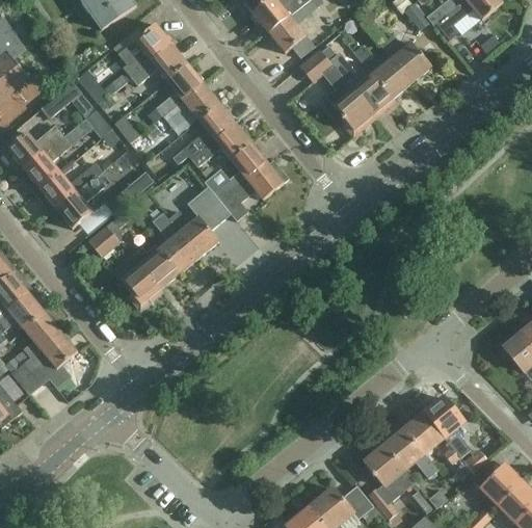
[(84,0),(83,1),(102,29),(135,5),(132,0),(84,0)]
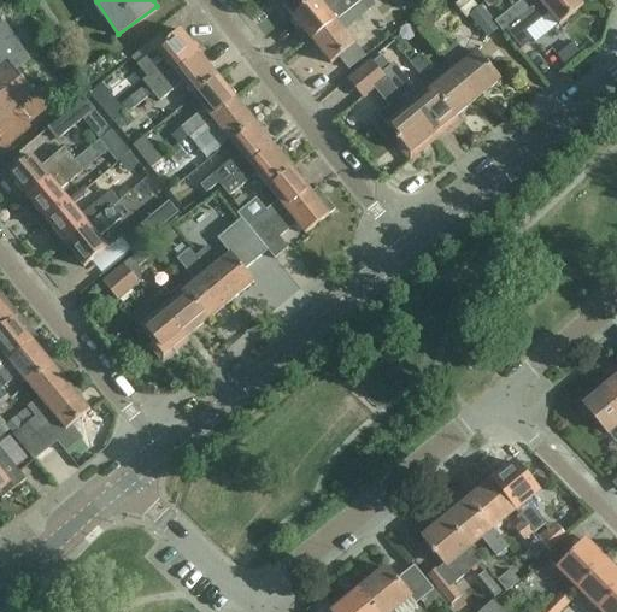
[(280,0),(293,16),(311,0),(280,0)]
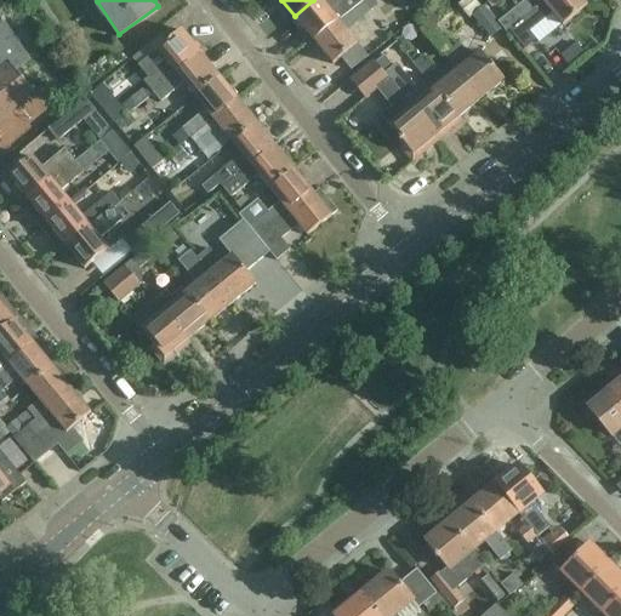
[(314,39),(360,0),(313,0),(295,16),(314,39)]
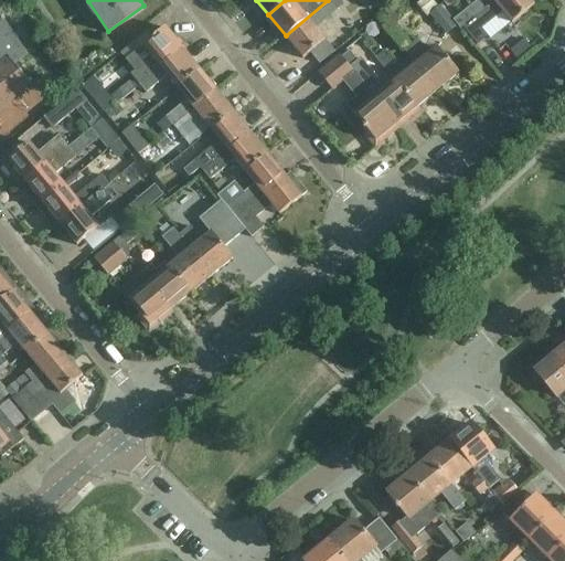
[(328,0),(286,35),(302,55),(310,50),(319,61),(334,49),(324,38),(315,25),(343,2),(341,0),(328,0)]
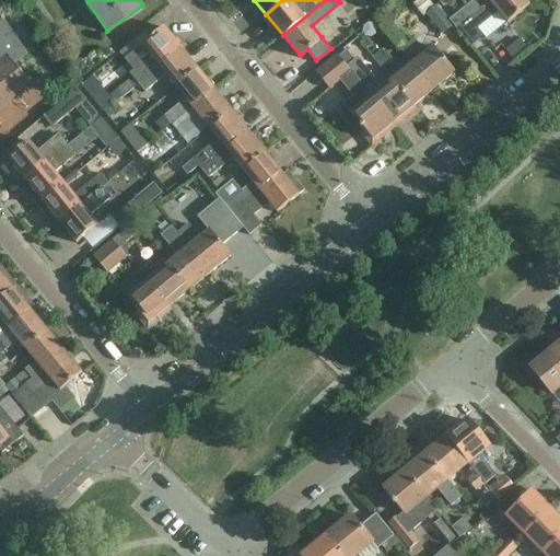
[(467,19),(456,27),(470,44),(482,33),(477,26),(498,9),(506,21),(529,2),(527,0),(489,0),(467,19)]
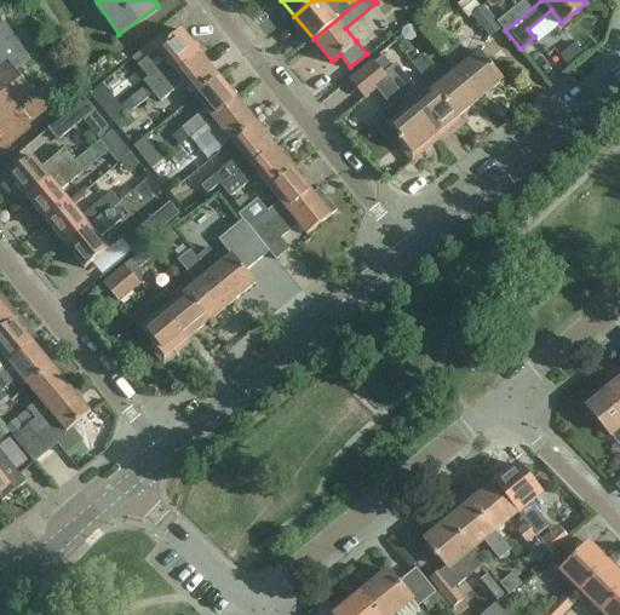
[(491,34),(500,26),(497,19),(483,3),(472,11),(491,34)]
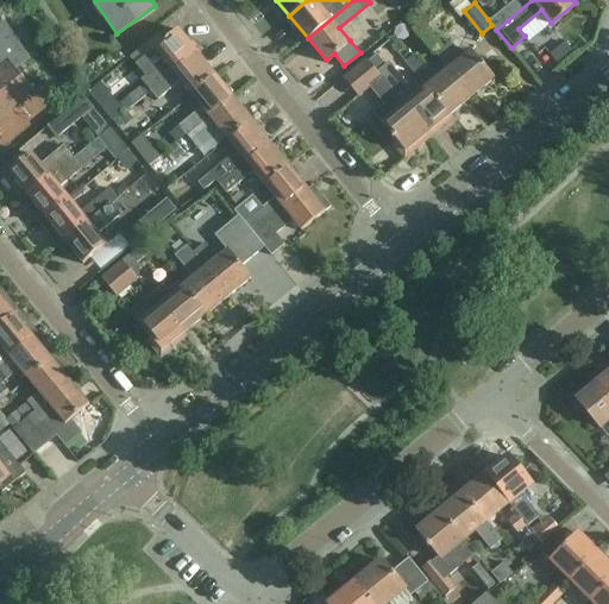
[(500,11),(488,19),(491,25),(496,30),(508,20),(500,11)]
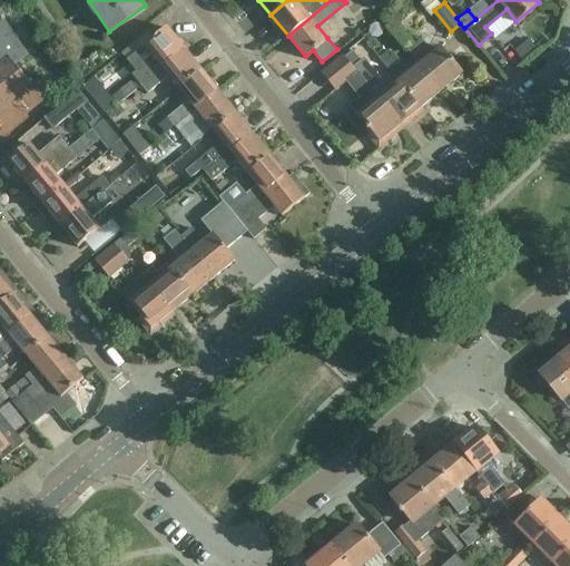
[(402,12),(392,11),(391,23),(401,25),(402,12)]
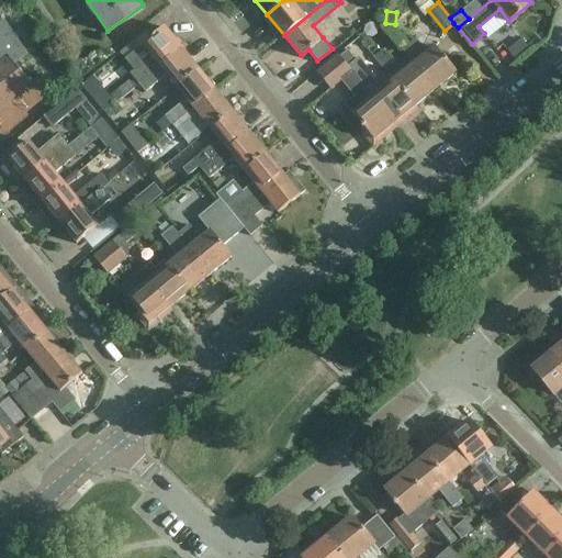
[(0,105),(31,81),(14,60),(25,52),(0,13),(0,105)]
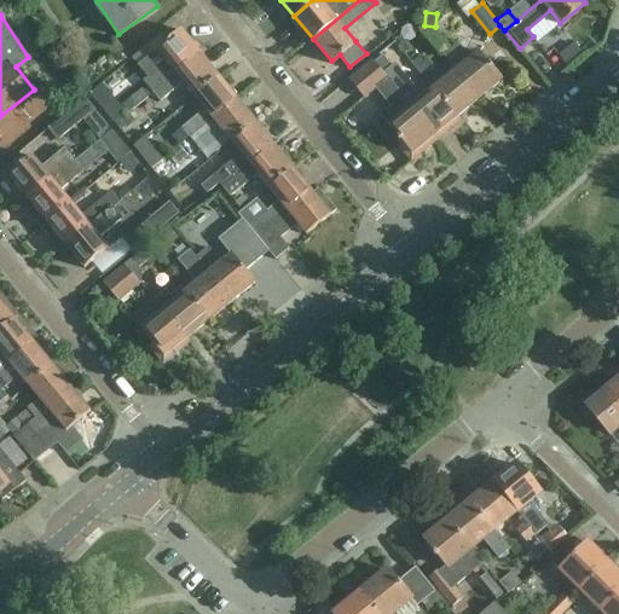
[(372,28),(382,41),(398,32),(388,17),(372,28)]
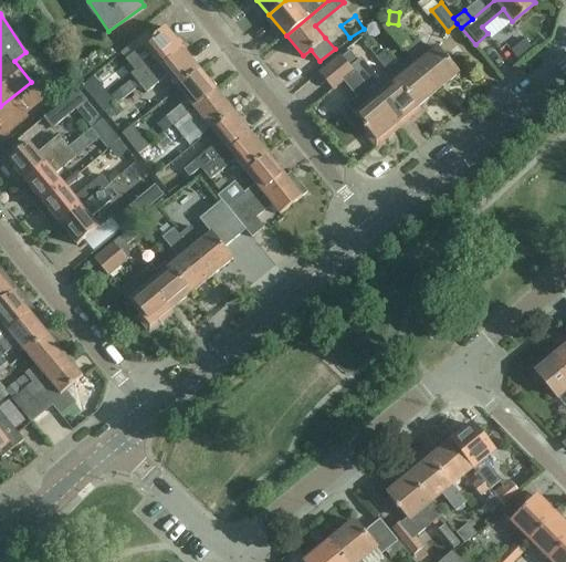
[(139,82),(184,47),(166,24),(147,40),(142,33),(122,50),(128,58),(144,45),(152,54),(130,72),(139,82)]
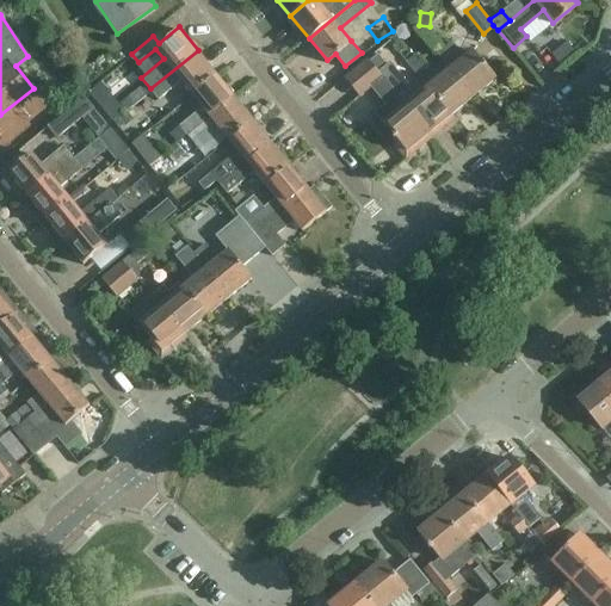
[(473,49),(461,59),(458,55),(461,53),(450,41),(437,51),(450,68),(473,96),(495,76),(473,49)]
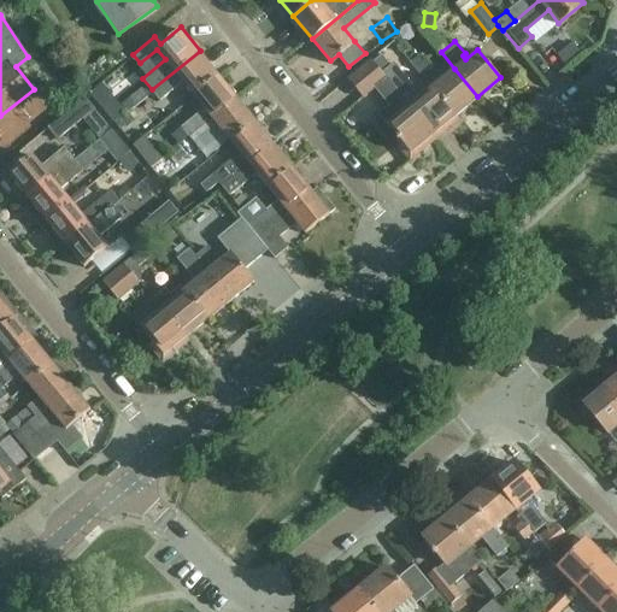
[(193,94),(218,74),(200,51),(152,89),(159,99),(182,80),(193,94)]
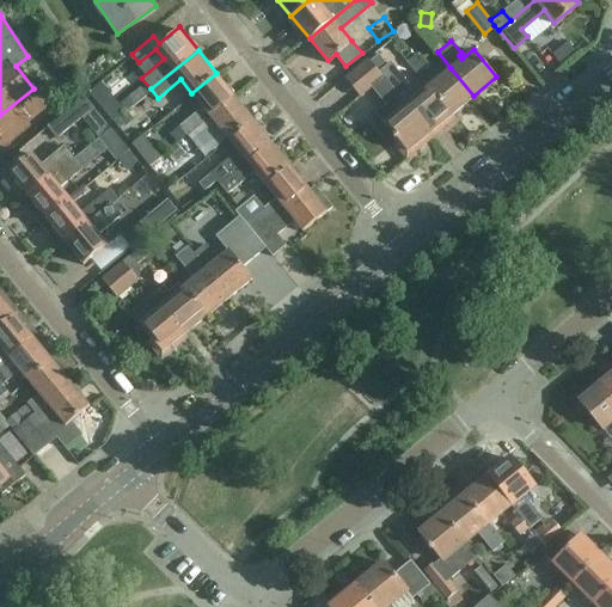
[(417,73),(428,63),(417,50),(405,60),(417,73)]
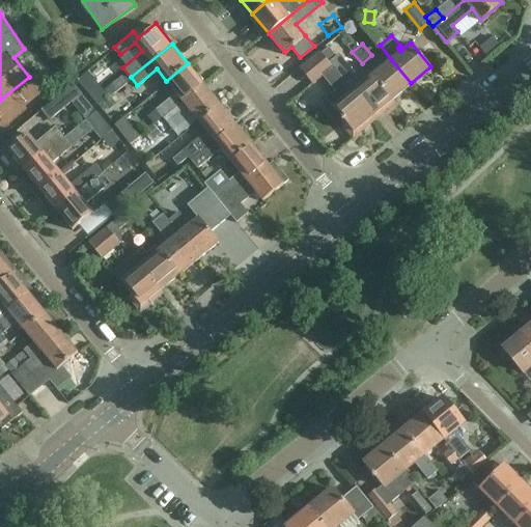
[(353,90),(371,114),(381,107),(384,110),(394,102),(371,75),(363,81),(338,52),(335,54),(329,45),(326,47),(319,52),(352,91),(353,90)]
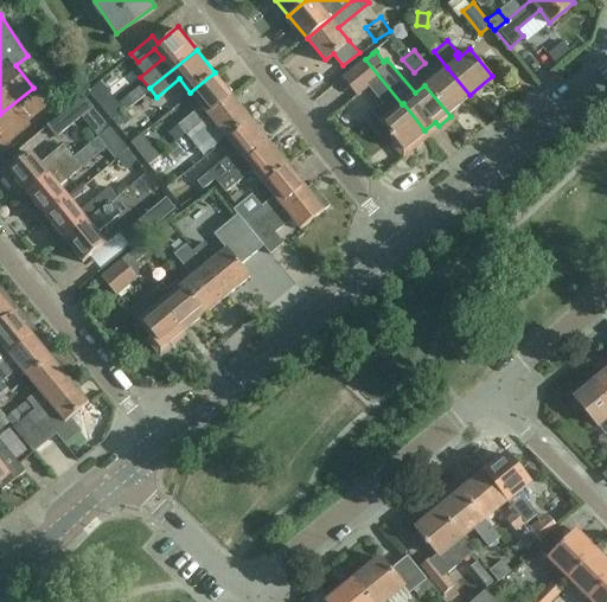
[(403,103),(402,104),(365,59),(344,78),(358,94),(370,84),(383,101),(371,110),(393,135),(389,139),(403,155),(420,142),(416,138),(425,130),(403,103)]
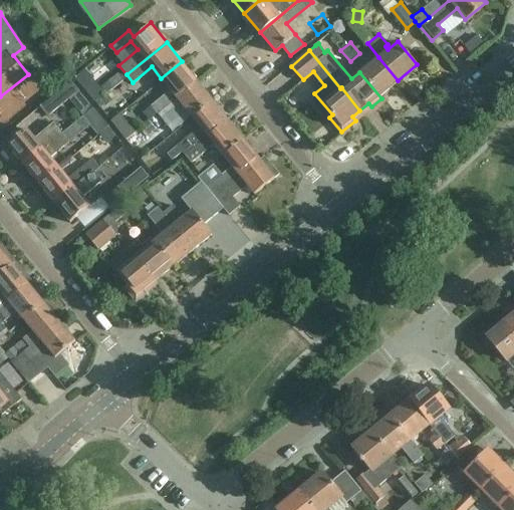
[(379,94),(398,80),(378,57),(359,72),(381,98),(382,97),(379,94)]
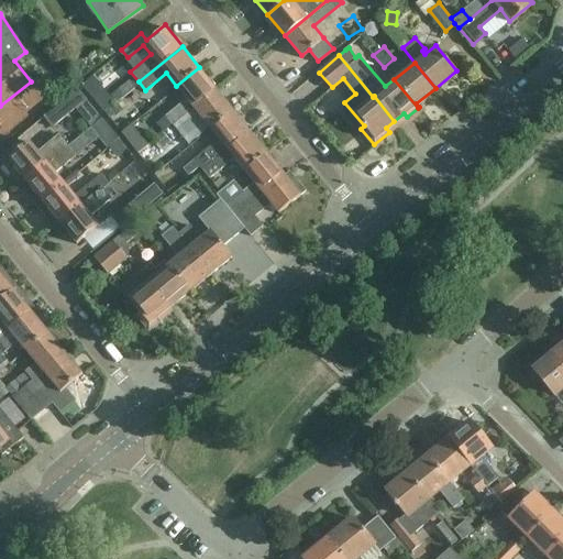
[(199,67),(176,86),(186,97),(165,114),(173,123),(216,88),(199,67)]
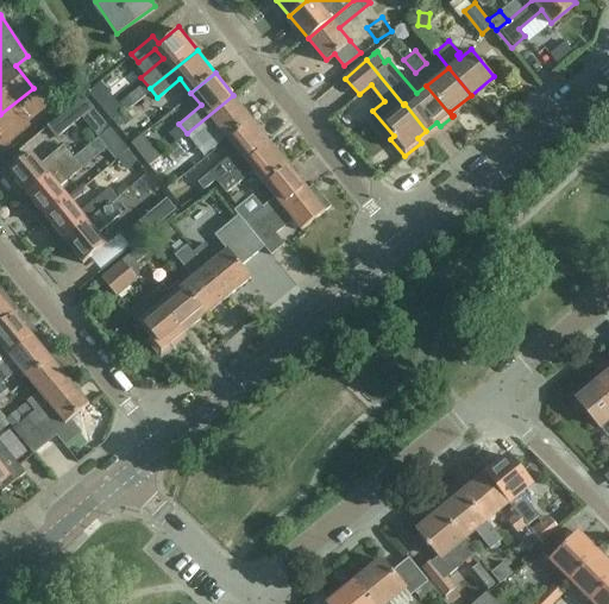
[(494,83),(399,161),(410,175),(506,96),(494,83)]
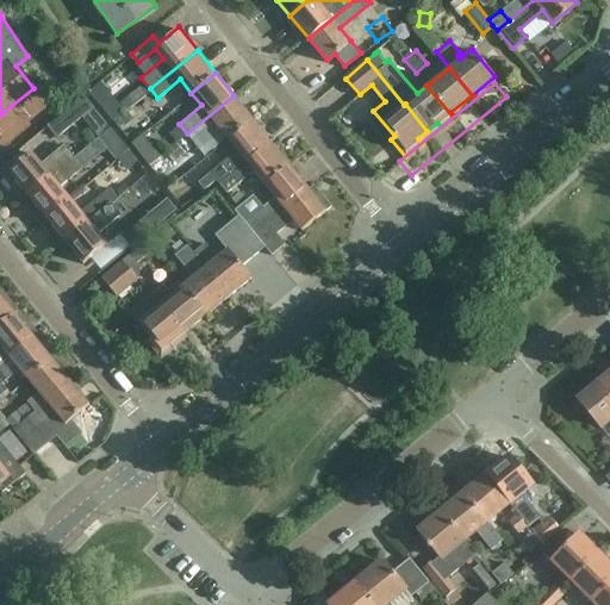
[(83,94),(69,105),(47,124),(56,136),(79,117),(93,106),(83,94)]
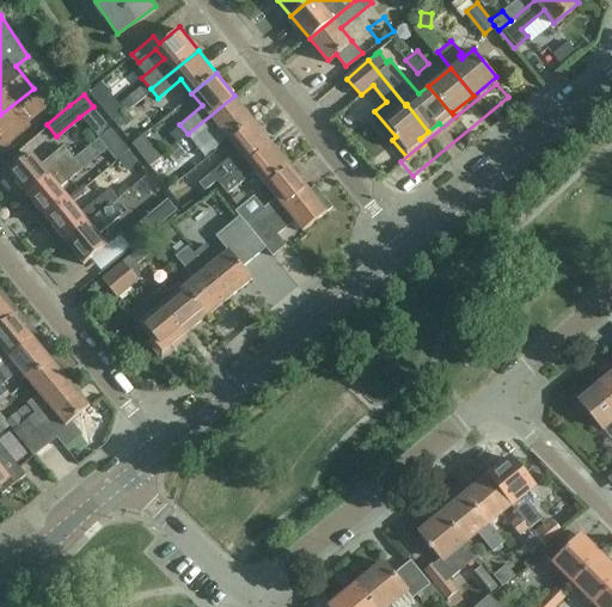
[(228,138),(254,118),(234,96),(188,134),(179,140),(188,149),(219,126),(228,138)]
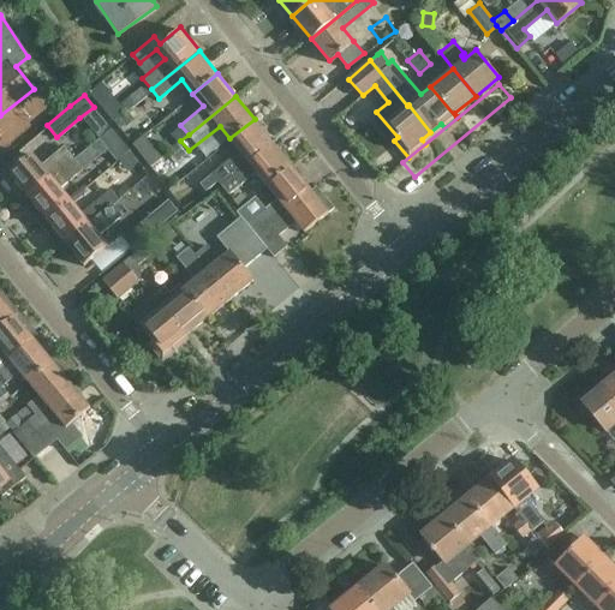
[(126,109),(119,115),(126,125),(135,118),(135,117),(129,109),(127,109),(126,109)]
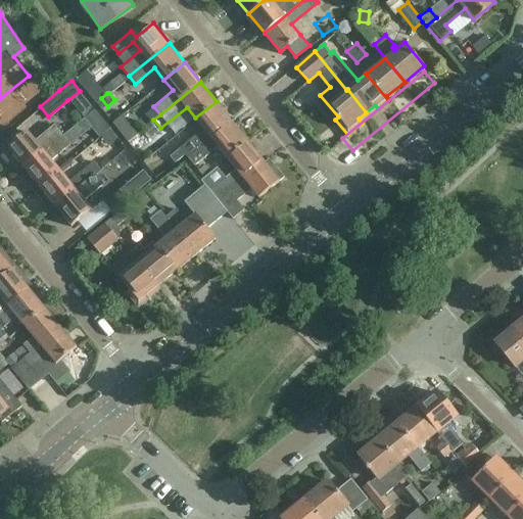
[(217,101),(195,118),(202,127),(172,153),(177,159),(185,152),(188,156),(232,121),(217,101)]
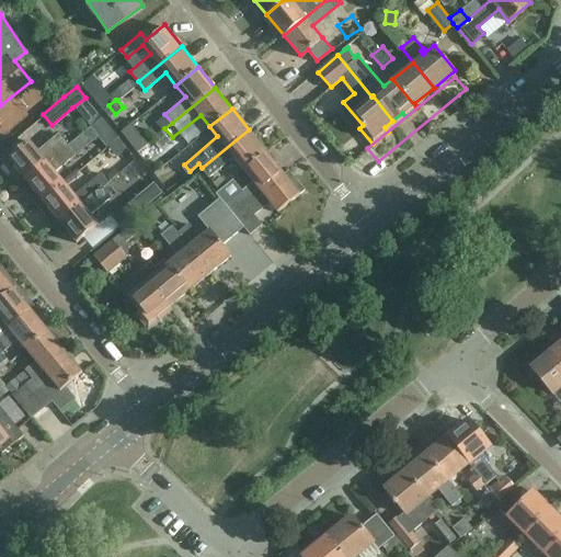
[(94,140),(106,132),(93,113),(80,122),(94,140)]
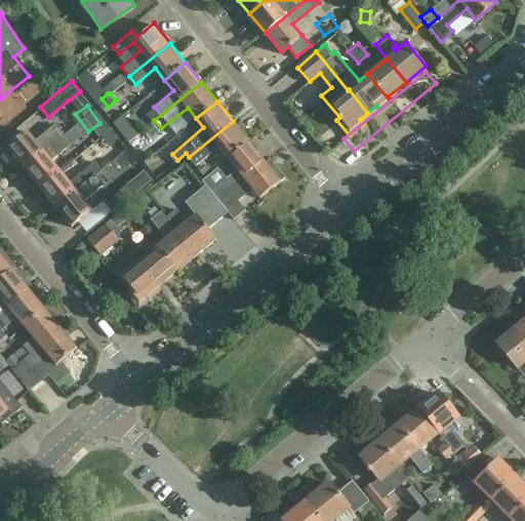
[(113,121),(128,141),(138,133),(125,117),(128,114),(126,111),(113,121)]
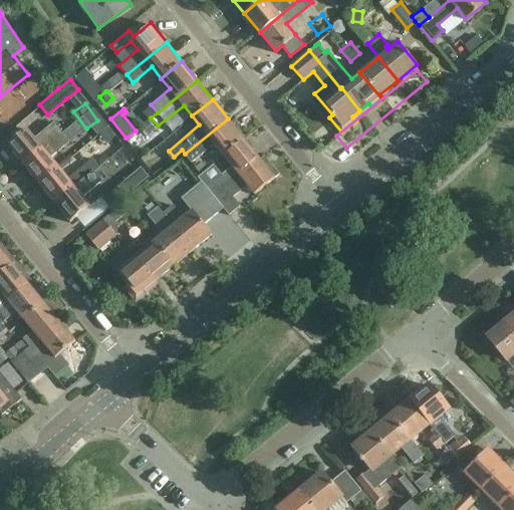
[(223,154),(243,138),(228,118),(185,154),(191,161),(213,143),(223,154)]
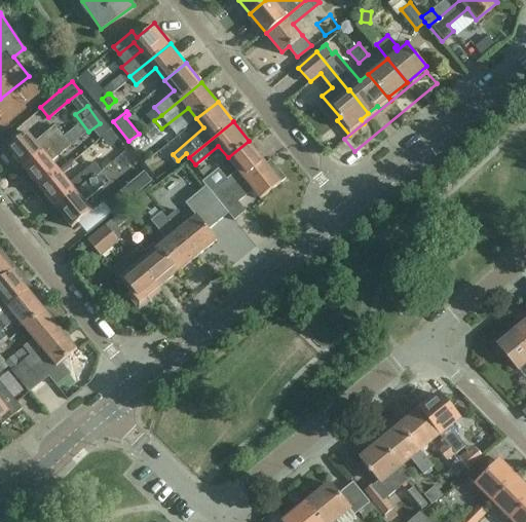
[(19,172),(64,134),(54,123),(35,140),(28,131),(2,152),(19,172)]
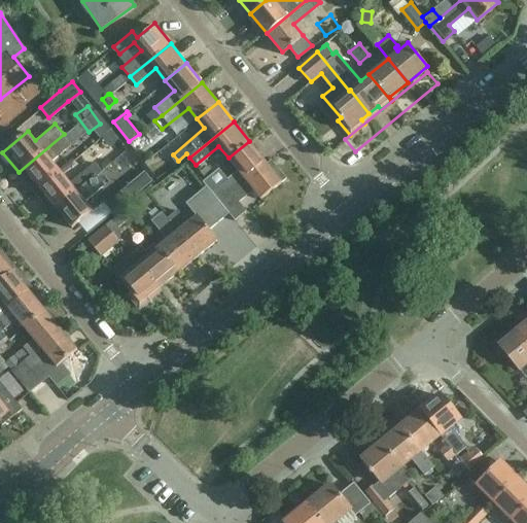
[(105,127),(94,132),(102,148),(113,142),(105,127)]
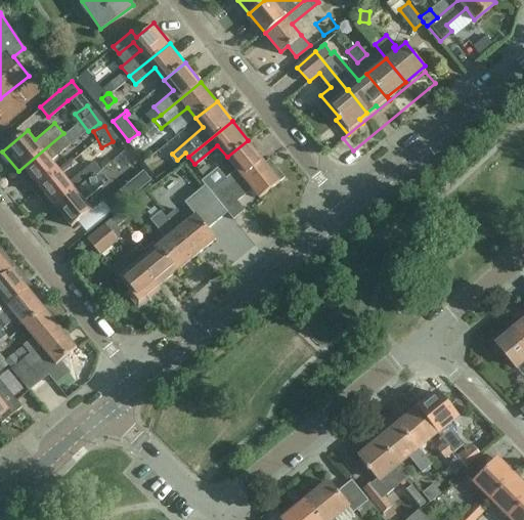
[(34,190),(59,169),(51,159),(71,143),(63,133),(18,171),(34,190)]
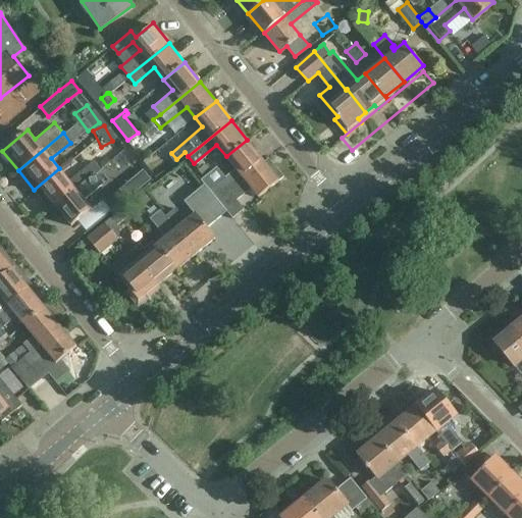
[(212,192),(216,198),(243,176),(242,175),(263,159),(247,140),(226,156),(235,167),(209,189),(212,192)]
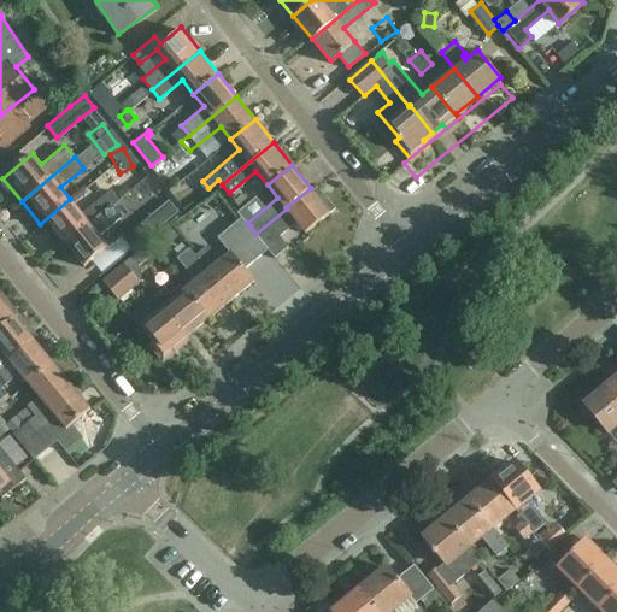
[(70,199),(40,224),(59,246),(111,204),(118,196),(110,187),(81,212),(70,199)]
